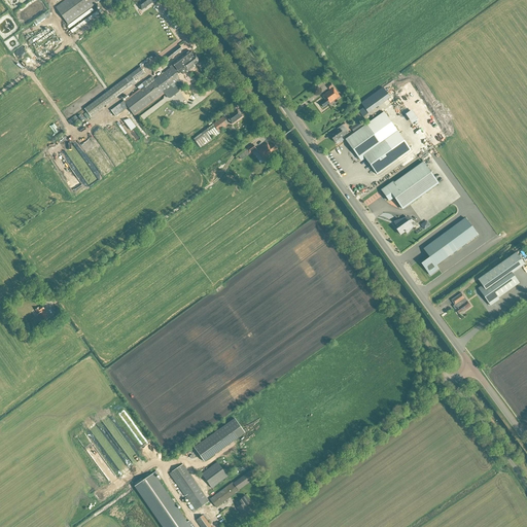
[(65,0),(56,7),(67,24),(97,3),(101,0),(100,0),(65,0)]
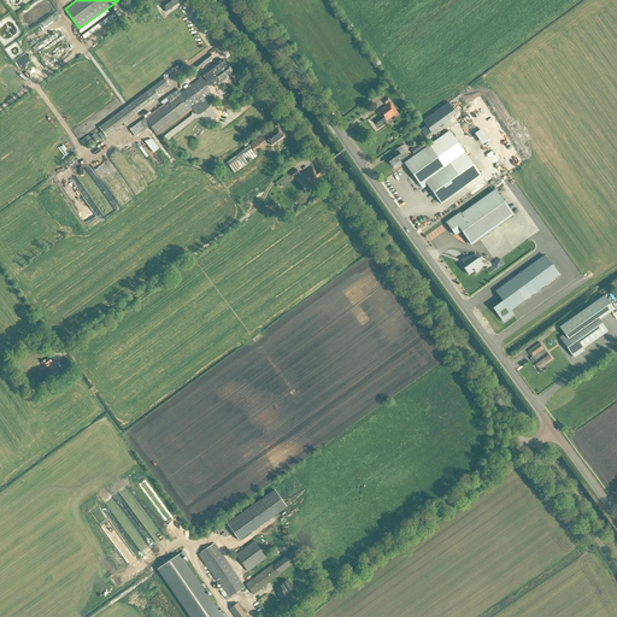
[(166,0),(160,5),(165,12),(180,3),(180,1),(181,0),(166,0)]
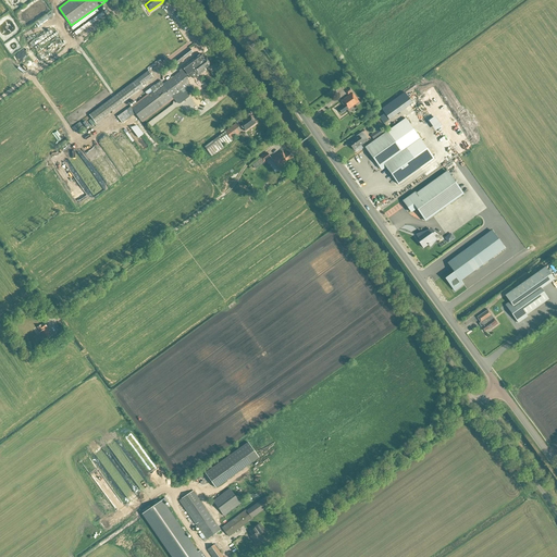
[(50,12),(35,22),(37,25),(52,16),(50,12)]
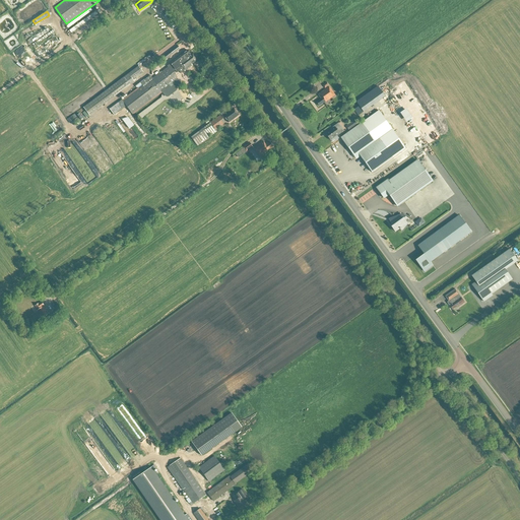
[(94,11),(69,29),(71,33),(98,15),(94,11)]
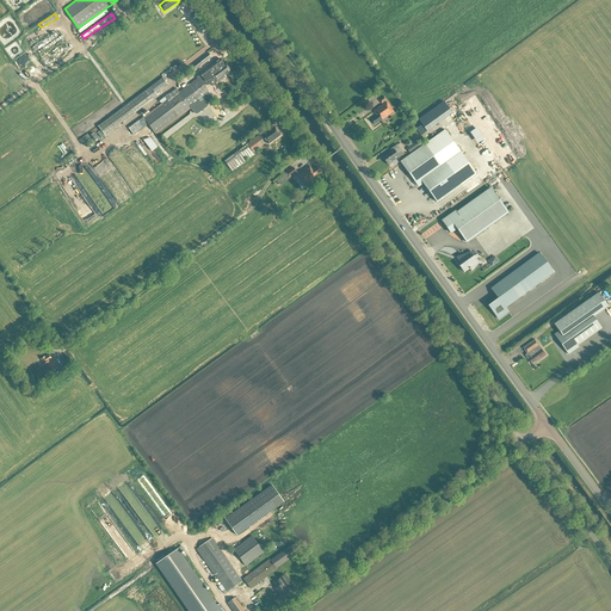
[(196,71),(211,57),(208,54),(192,66),(196,71)]
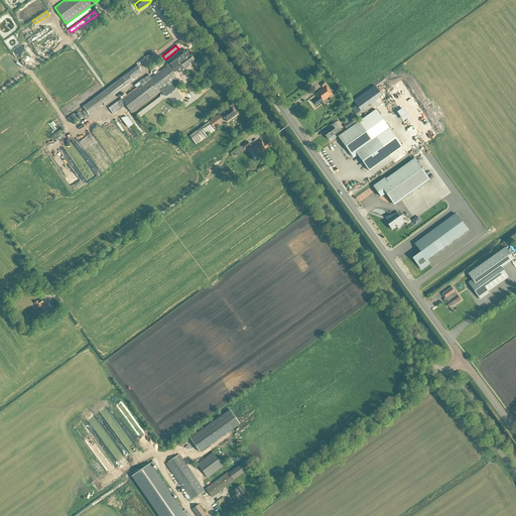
[(189,54),(185,49),(168,62),(169,63),(166,66),(166,67),(151,78),(149,75),(139,83),(140,84),(136,87),(138,89),(114,107),(116,109),(119,110),(121,108),(121,109),(125,106),(131,113),(161,90),(165,96),(166,96),(174,89),(175,88),(174,87),(179,83),(172,75),(174,74),(172,71),(173,70),(175,73),(177,71),(179,73),(183,71),(190,66),(189,63),(196,59),(191,53),(189,54)]
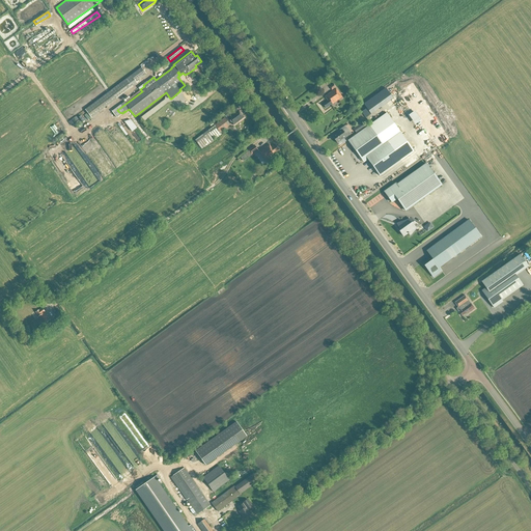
[(90,116),(146,74),(141,67),(85,110),(90,116)]
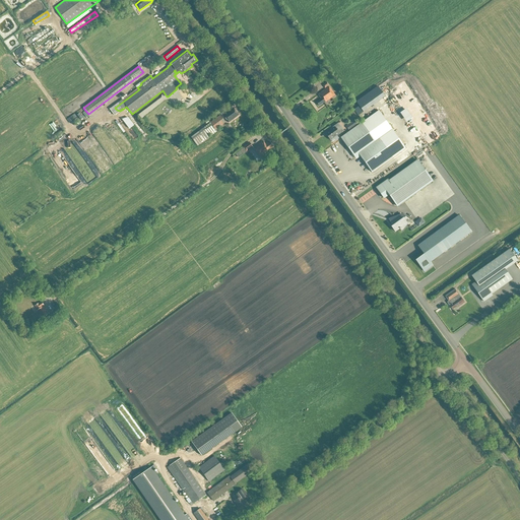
[(378,86),(356,103),(363,112),(385,96),(378,86)]
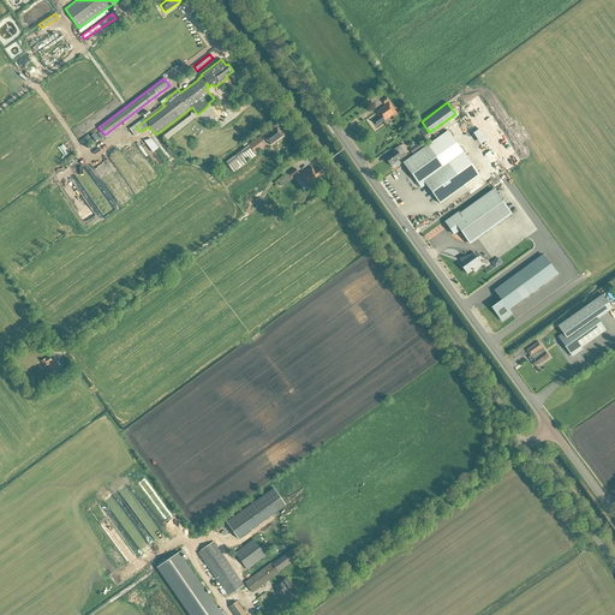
[(383,121),(396,113),(389,103),(376,113),(380,117),(374,121),(377,125),(383,121)]
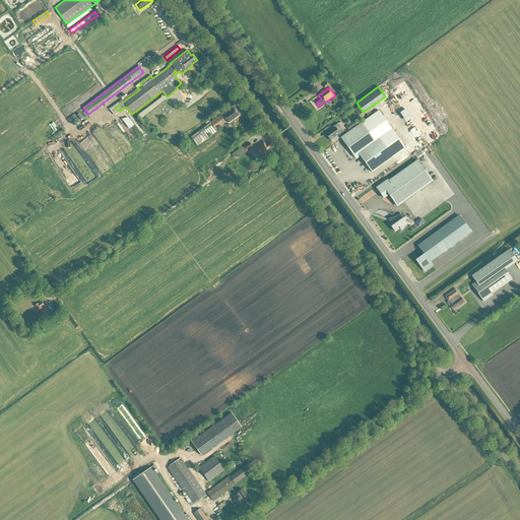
[(222,116),(229,123),(239,116),(234,108),(222,116)]
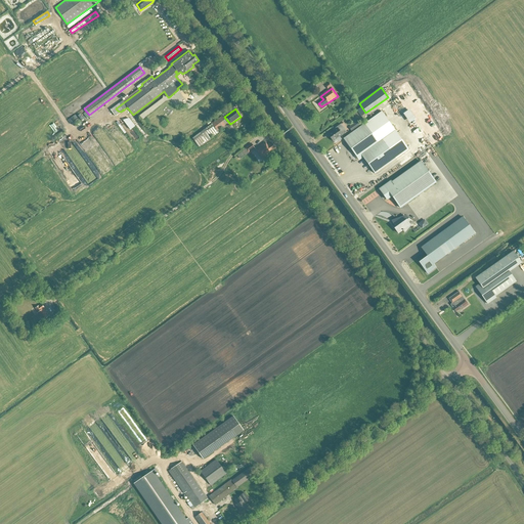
[(408,149),(382,112),(343,139),(350,149),(349,149),(356,159),(361,156),(375,174),(408,149)]
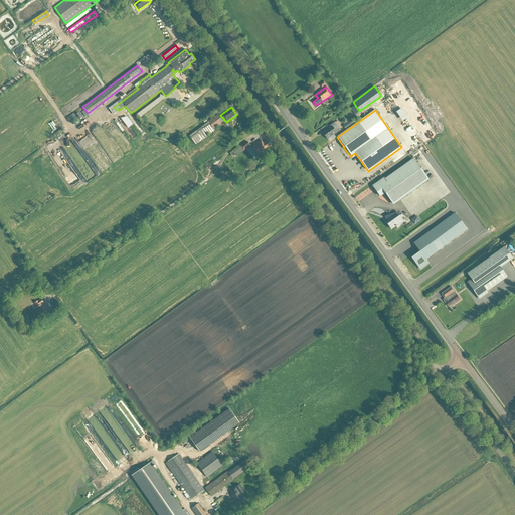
[(218,115),(189,136),(195,145),(214,131),(213,129),(217,126),(218,128),(219,127),(222,125),(221,123),(223,122),(218,115)]
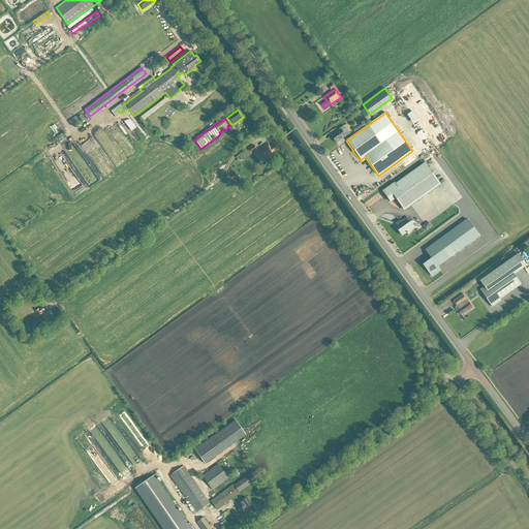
[(241,136),(232,126),(231,127),(239,137),(241,136)]
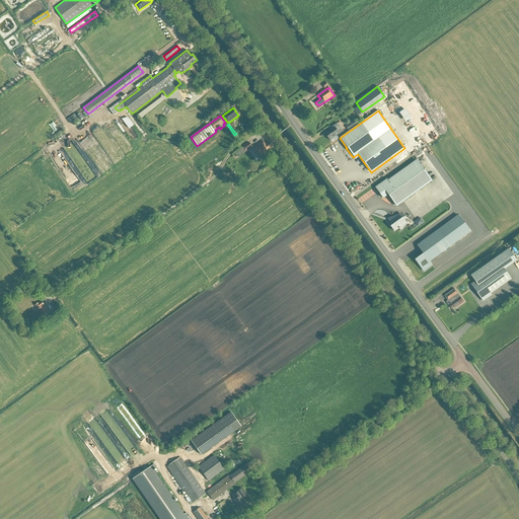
[(337,136),(339,134),(343,131),(343,130),(342,129),(342,128),(341,127),(340,126),(339,125),(339,124),(338,124),(334,126),(329,129),(330,130),(324,134),(329,140),(336,136),(337,136)]
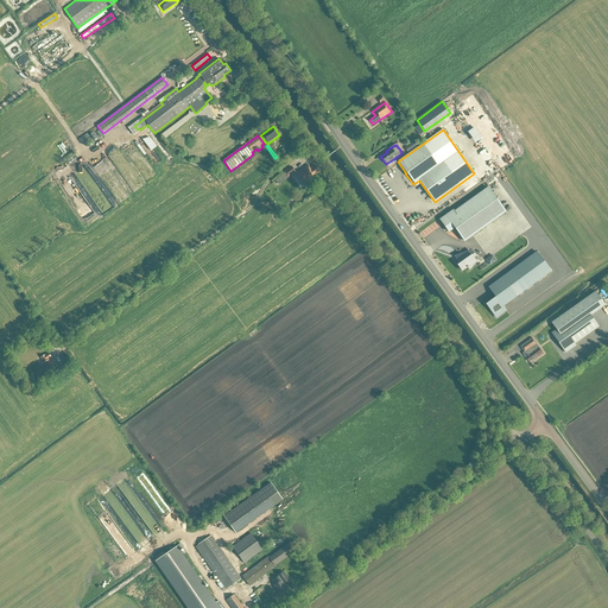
[(310,169),(308,165),(297,173),(304,184),(311,178),(315,183),(318,181),(316,178),(315,178),(314,176),(320,171),(316,166),(314,168),(312,166),(310,169)]
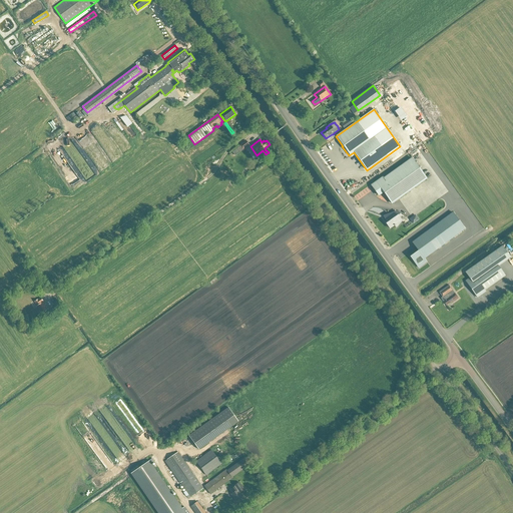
[(242,150),(249,145),(246,140),(239,145),(242,150)]
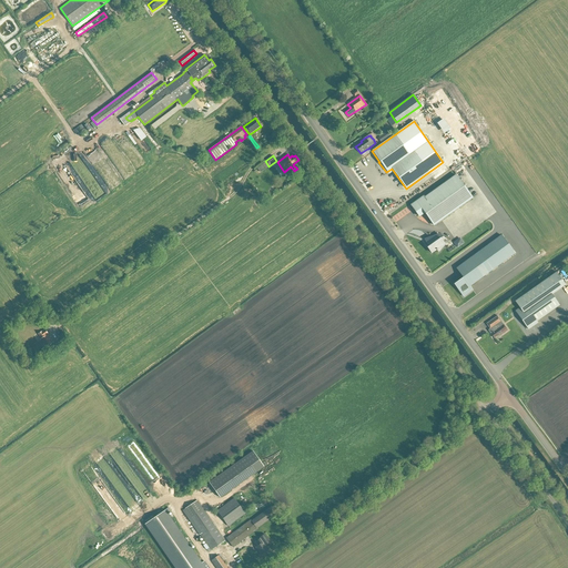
[(127,163),(118,170),(125,180),(134,173),(127,163)]
